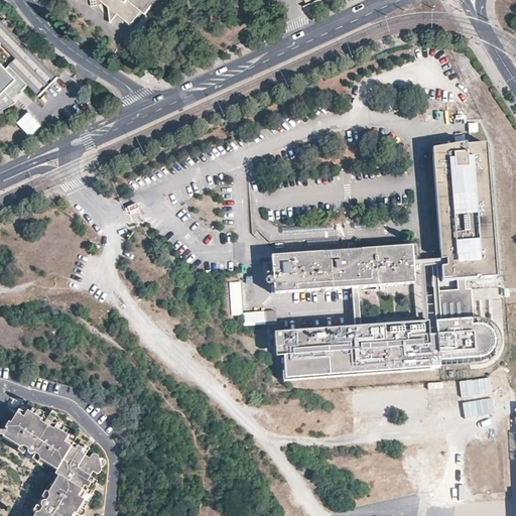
[(101,0),(108,6),(111,21),(117,13),(130,23),(141,10),(143,12),(152,0),(101,0)]
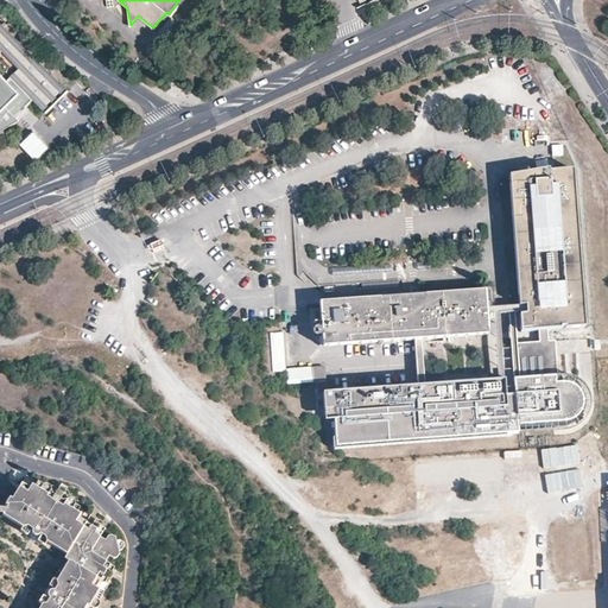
[(0,135),(5,134),(2,130),(18,121),(16,118),(31,102),(40,111),(68,84),(64,82),(61,87),(2,27),(7,24),(5,21),(0,26),(0,135)]
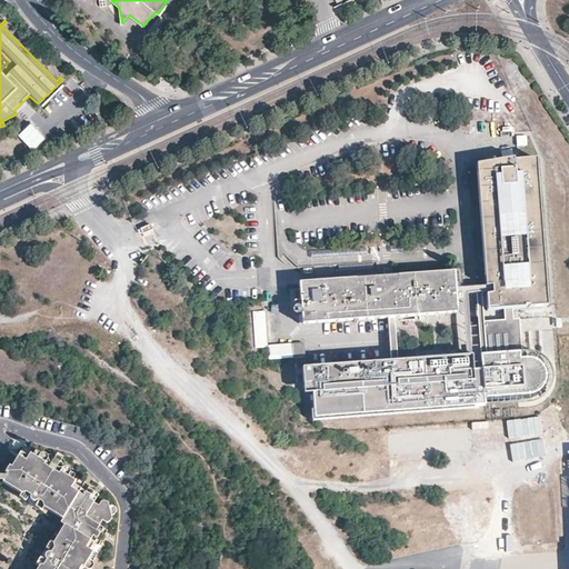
[(35,150),(47,139),(32,123),(20,136),(35,150)]
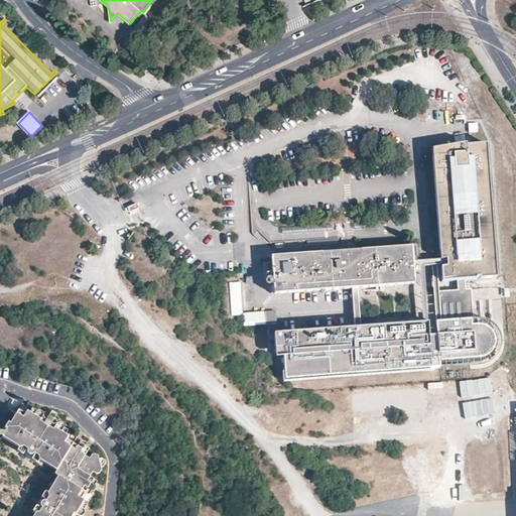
[(440,264),(441,278),(458,277),(464,277),(496,274),(487,142),(470,144),(466,144),(466,142),(431,145),(440,262),(446,261),(446,263),(440,264)]
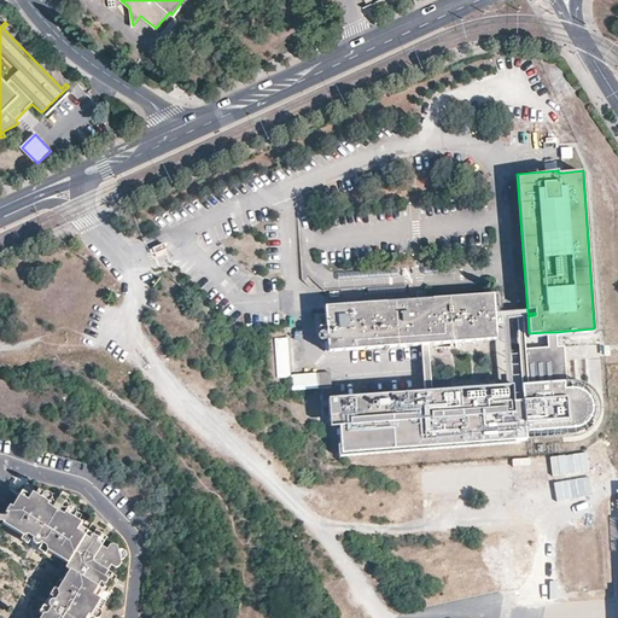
[(163,246),(152,251),(155,256),(165,251),(163,246)]
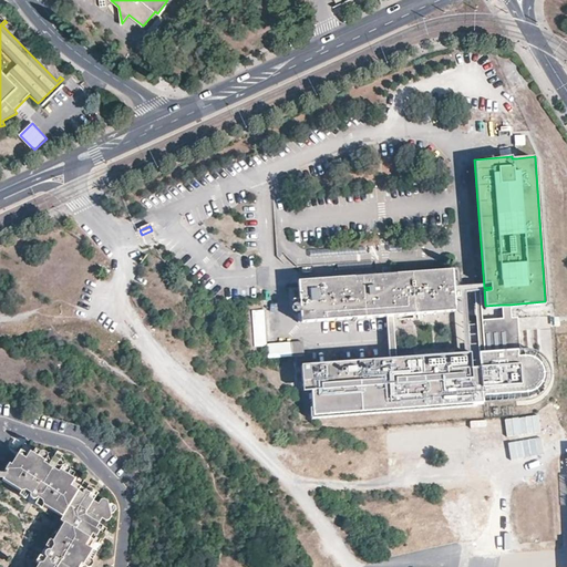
[(301,312),(302,322),(367,317),(387,316),(393,315),(460,309),(459,296),(465,296),(464,284),(457,285),(456,268),(299,281),(300,299),(301,309),(301,312)]
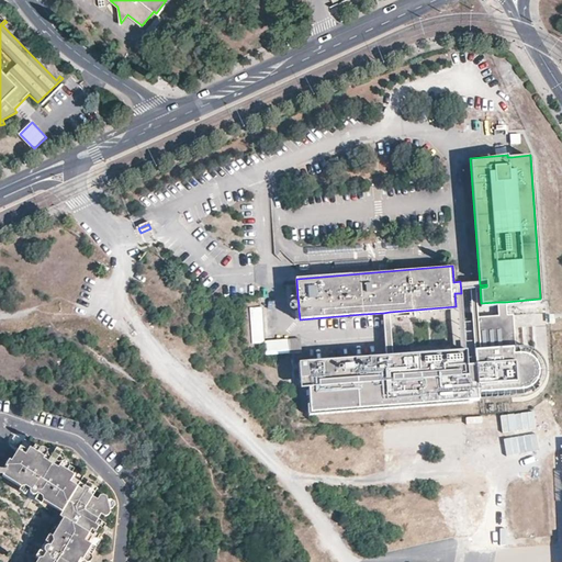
[(499,316),(474,318),(476,348),(508,346),(505,302),(498,302),(499,316)]
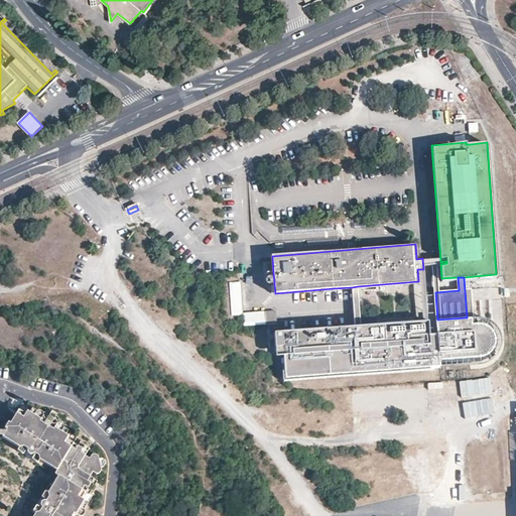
[(245,324),(241,281),(231,282),(234,327),(245,326),(245,324)]
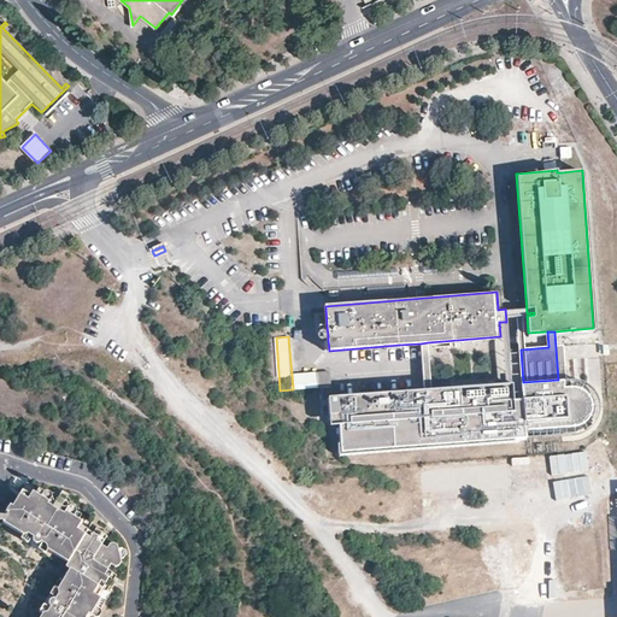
[(428,342),(421,344),(424,391),(432,389),(428,342)]
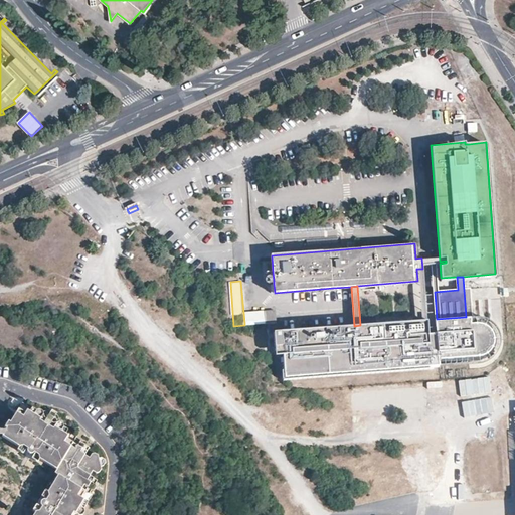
[(440,320),(441,333),(443,358),(483,356),(486,355),(491,353),(495,349),(498,344),(498,338),(496,333),(495,330),(490,326),(485,324),(475,324),(474,318),(440,320)]
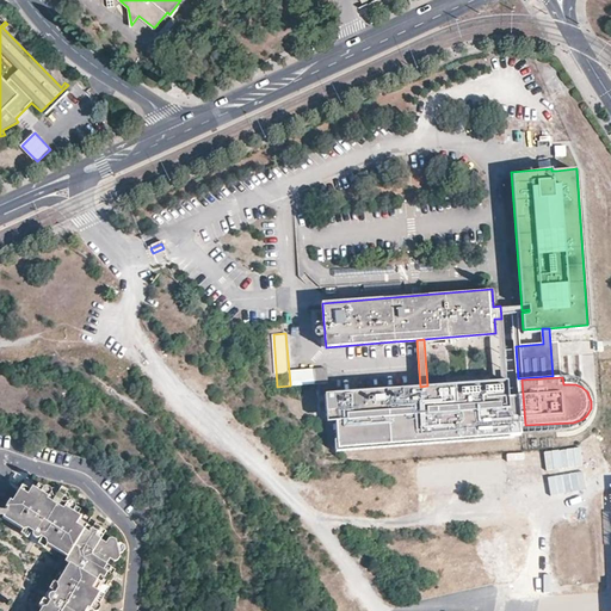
[(513,395),(512,380),(477,382),(479,399),(513,395)]
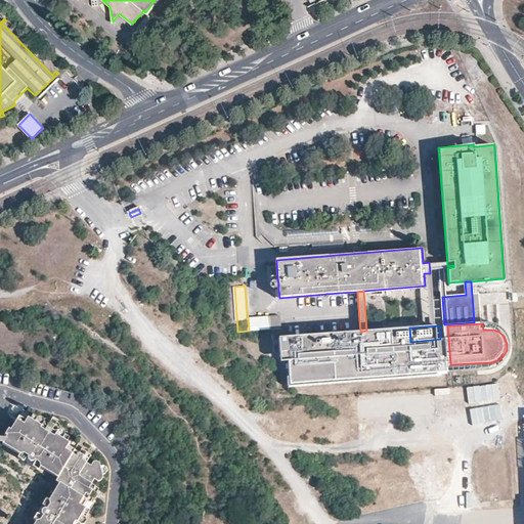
[(271,328),(249,329),(249,331),(249,340),(276,338),(282,338),(284,337),(282,330),(282,326),(271,328)]
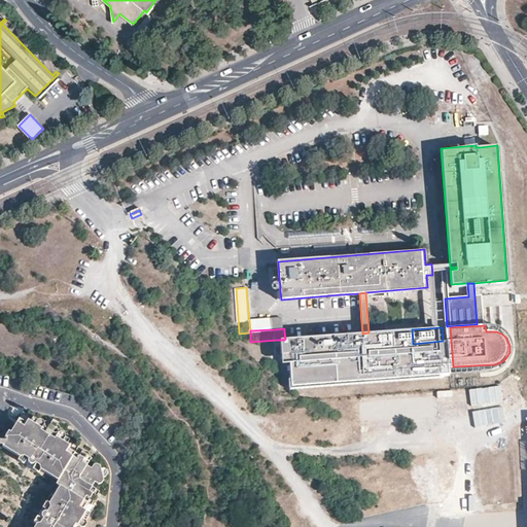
[(453,366),(451,341),(413,344),(412,329),(369,332),(362,334),(284,340),(286,359),(294,358),(296,386),(454,374),(453,366)]
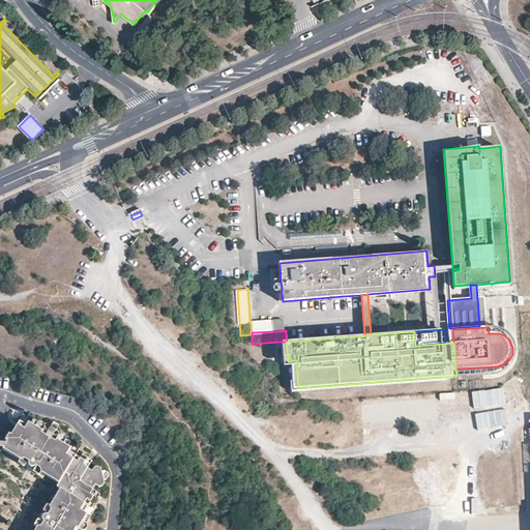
[(503,388),(472,391),(473,408),(505,405),(503,388)]
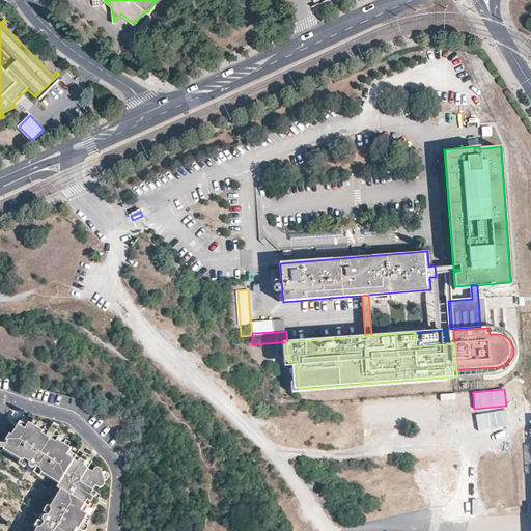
[(478,431),(509,424),(506,409),(475,415),(478,431)]
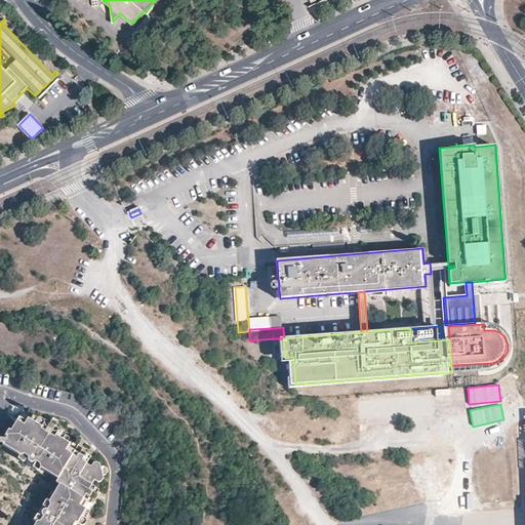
[(45,425),(21,409),(0,442),(17,453),(15,455),(19,458),(23,453),(26,454),(25,456),(25,457),(25,459),(26,460),(27,460),(28,461),(30,461),(31,460),(33,458),(35,460),(32,466),(37,469),(39,467),(56,477),(57,474),(71,451),(74,447),(76,443),(51,428),(56,419),(53,417),(51,416),(45,425)]
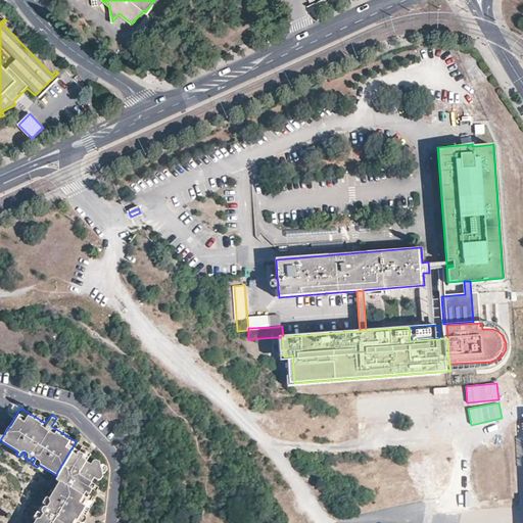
[(76,453),(70,449),(57,472),(62,474),(63,478),(60,484),(83,497),(85,492),(89,495),(92,497),(94,493),(95,491),(93,490),(88,487),(91,482),(88,481),(92,475),(96,477),(99,477),(101,474),(100,471),(103,471),(105,468),(104,466),(101,464),(99,465),(98,462),(95,460),(91,462),(89,465),(84,462),(86,459),(81,456),(84,450),(85,448),(80,445),(79,448),(76,453)]
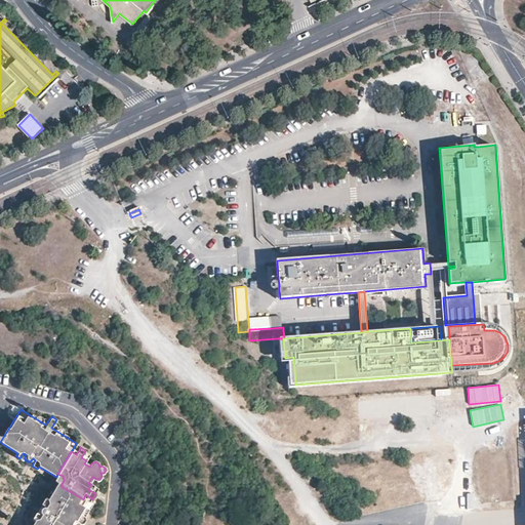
[(63,476),(57,474),(56,477),(54,479),(54,481),(55,482),(57,484),(61,486),(64,480),(63,476)]
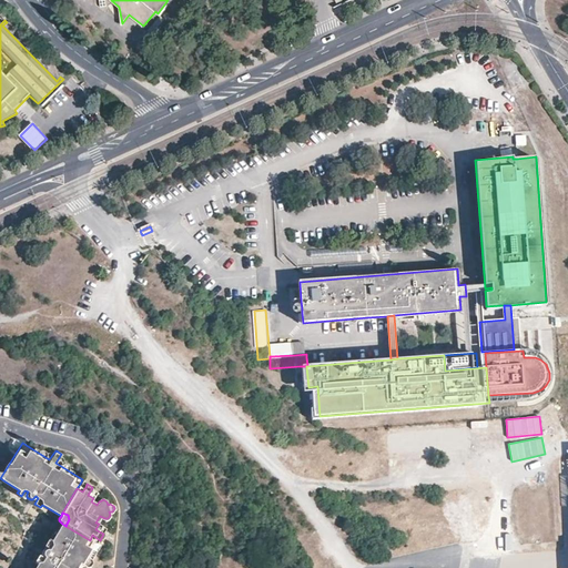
[(94,543),(90,540),(66,526),(62,524),(51,541),(47,540),(43,546),(50,550),(49,551),(48,551),(46,551),(43,553),(42,554),(42,555),(42,557),(42,559),(44,560),(43,561),(37,557),(33,563),(37,565),(34,567),(85,567),(99,546),(94,543)]
